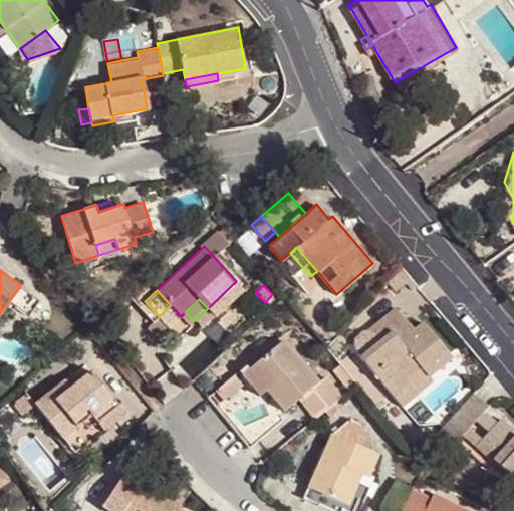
[(428,375),(452,355),(423,320),(415,328),(401,339),(393,330),(407,319),(397,306),(369,328),(379,340),(361,356),(394,397),(425,371),(428,375)]
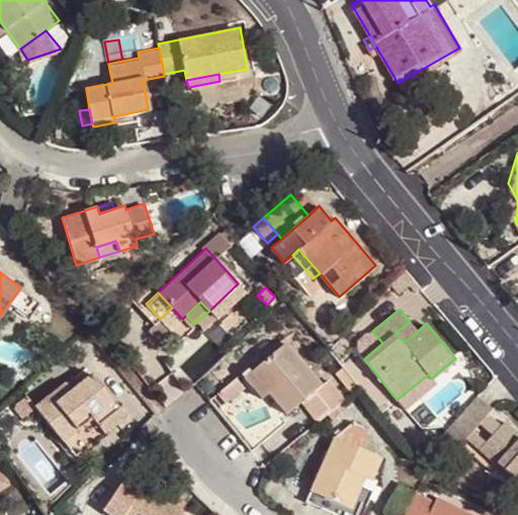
[(163,343),(173,333),(160,319),(149,329),(163,343)]
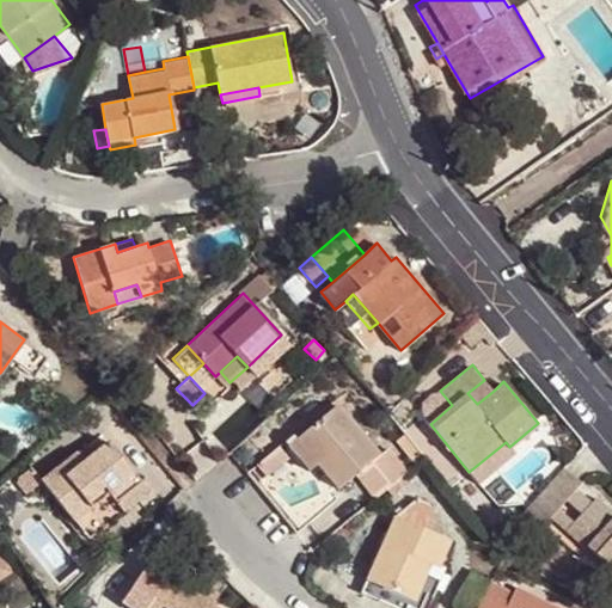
[(477,404),(494,391),(484,380),(467,393),(477,404)]
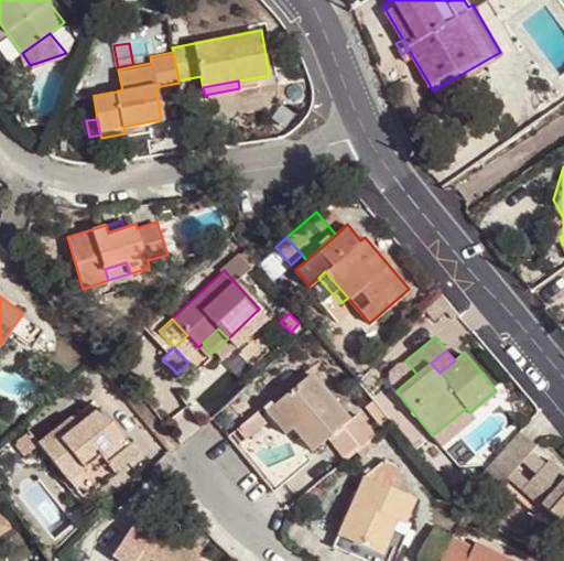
[(357,412),(350,417),(312,370),(273,403),(292,427),(312,450),(327,437),(345,459),(375,433),(357,412)]
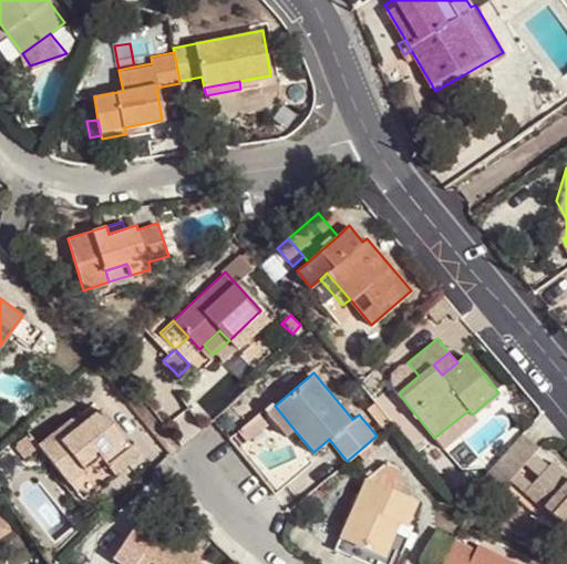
[(32,387),(19,376),(8,388),(20,399),(32,387)]
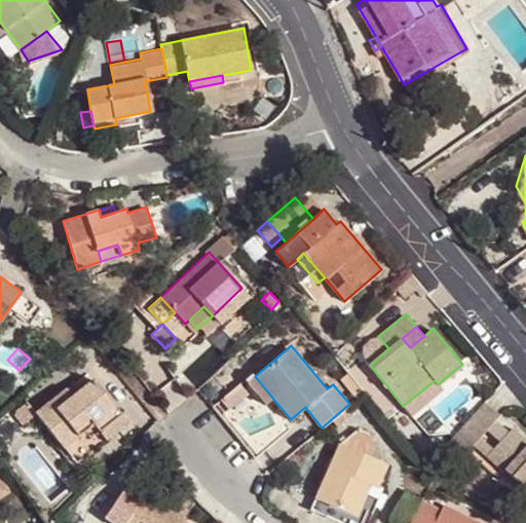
[(358,396),(364,390),(348,371),(341,376),(358,396)]
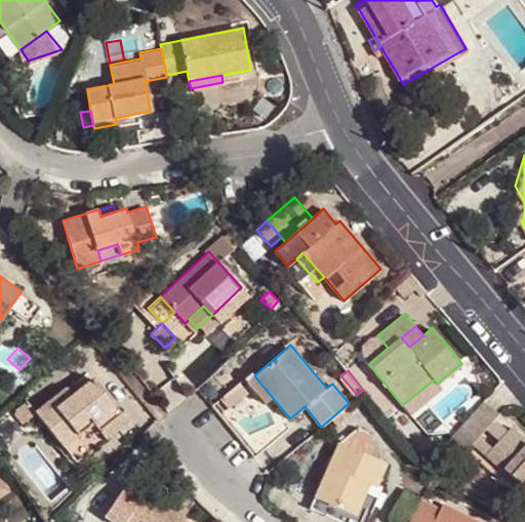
[(266,403),(272,397),(254,375),(247,382),(266,403)]
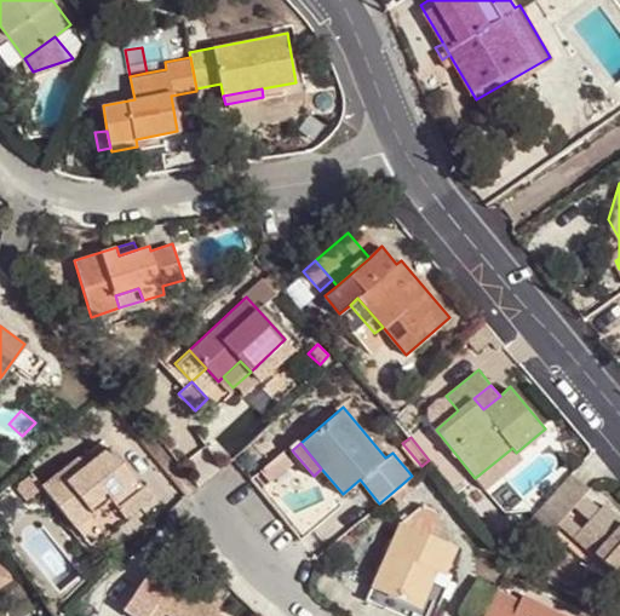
[(118,506),(143,485),(112,445),(95,459),(86,465),(79,456),(44,484),(42,485),(90,545),(126,516),(118,506)]
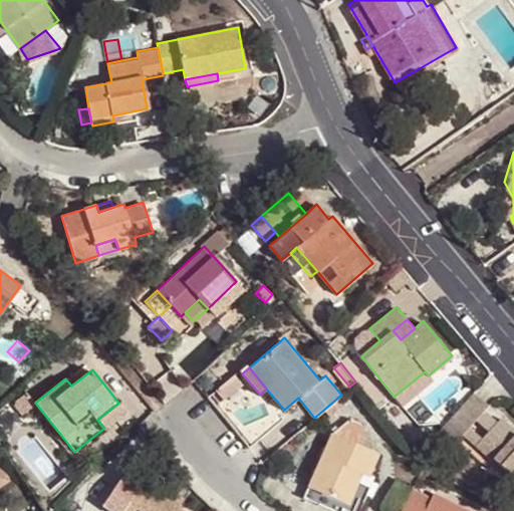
[(402,406),(432,380),(428,375),(425,371),(394,397),(402,406)]
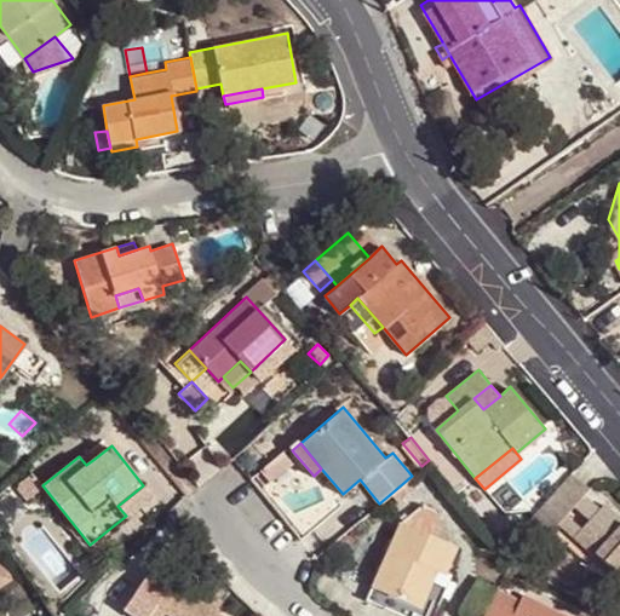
[(86,465),(95,459),(87,449),(79,456),(86,465)]
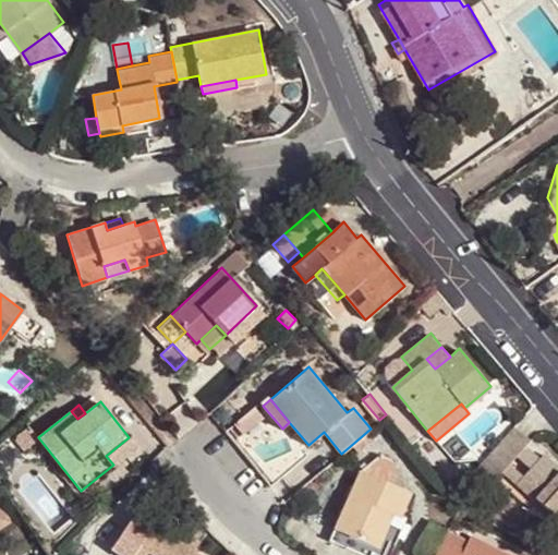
[(241,432),(263,415),(254,405),(233,422),(241,432)]
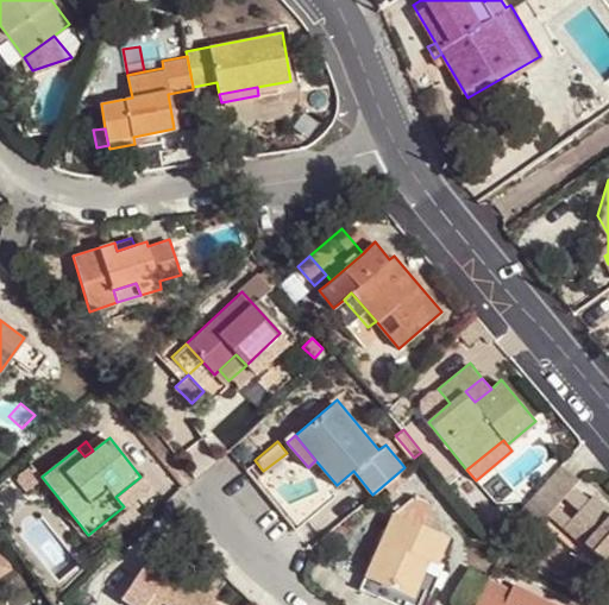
[(42,477),(43,476),(32,461),(22,471),(19,477),(26,489),(42,477)]
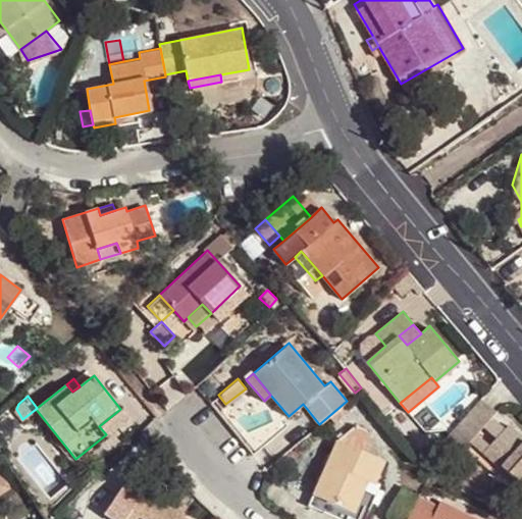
[(521,447),(518,444),(521,439),(521,435),(508,423),(505,427),(490,415),(496,409),(479,396),(447,434),(462,448),(469,440),(499,466),(500,464),(508,471),(508,472),(521,484),(521,447)]
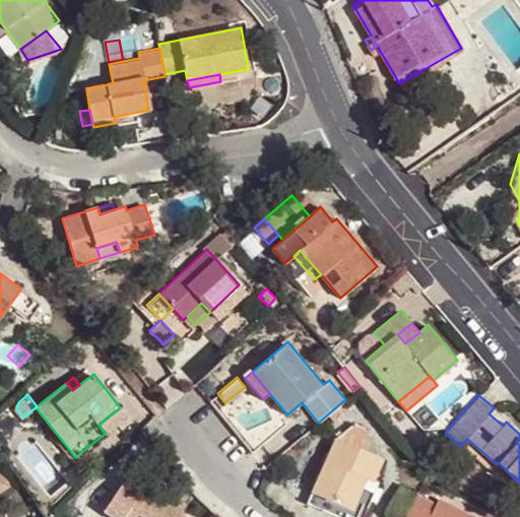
[(106,433),(127,415),(120,407),(99,425),(106,433)]
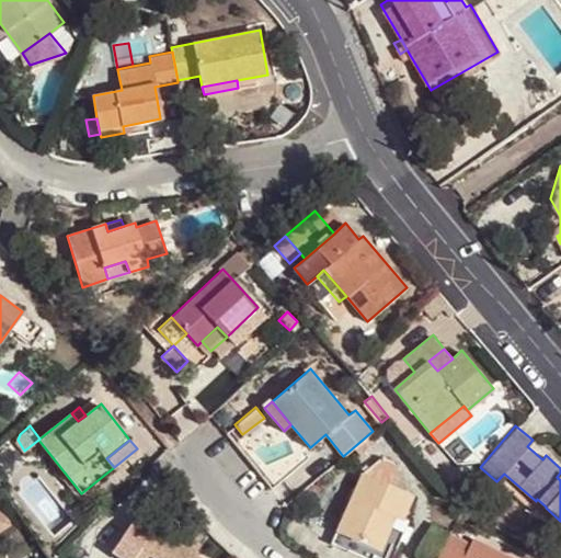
[(375,477),(396,460),(382,454),(361,471),(375,477)]
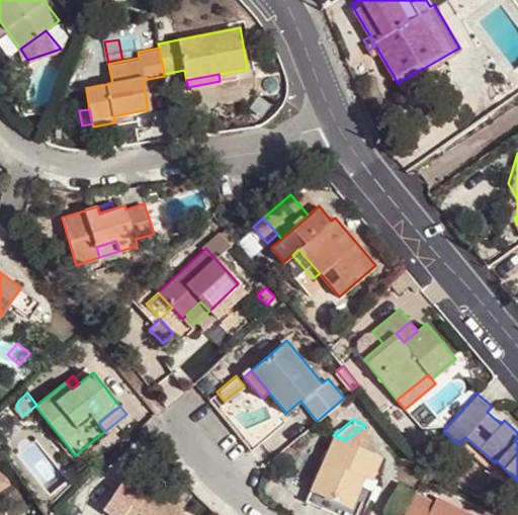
[(372,479),(382,456),(346,440),(333,435),(309,490),(347,506),(344,512),(350,514),(354,514),(361,500),(366,502),(375,481),(372,479)]
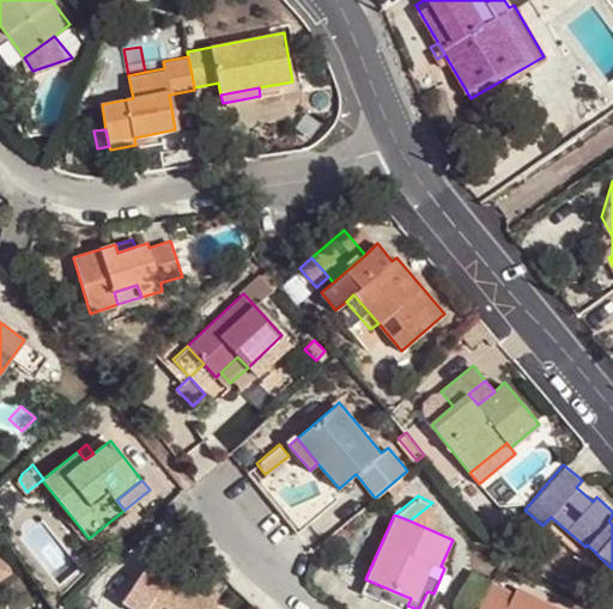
[(0,577),(16,567),(0,544),(0,577)]
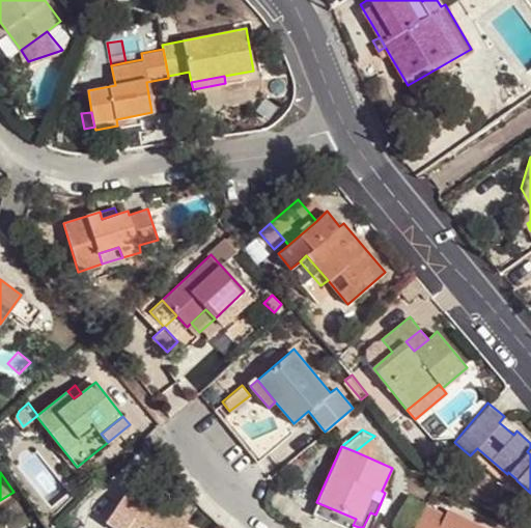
[(173,516),(172,515),(147,497),(126,527),(191,527),(184,523),(173,516)]
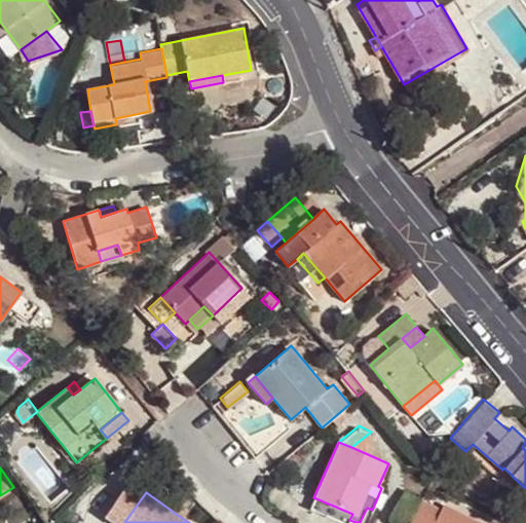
[(347,522),(349,520),(352,514),(313,497),(309,508),(344,522),(347,522)]
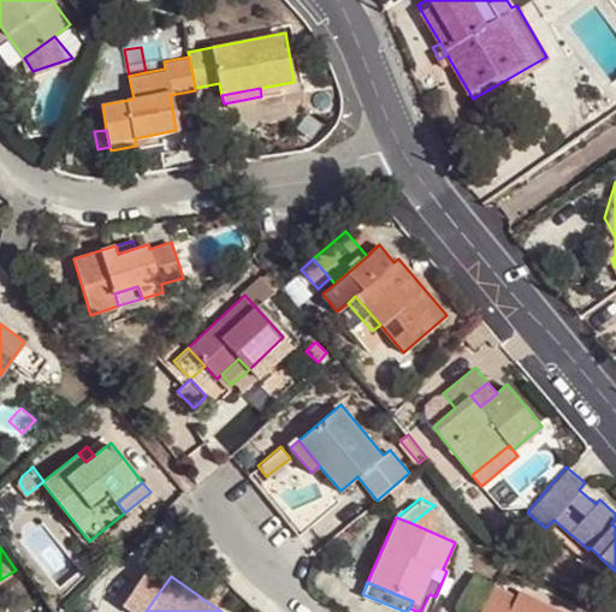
[(566,611),(520,589),(517,593),(495,582),(477,611),(566,611)]
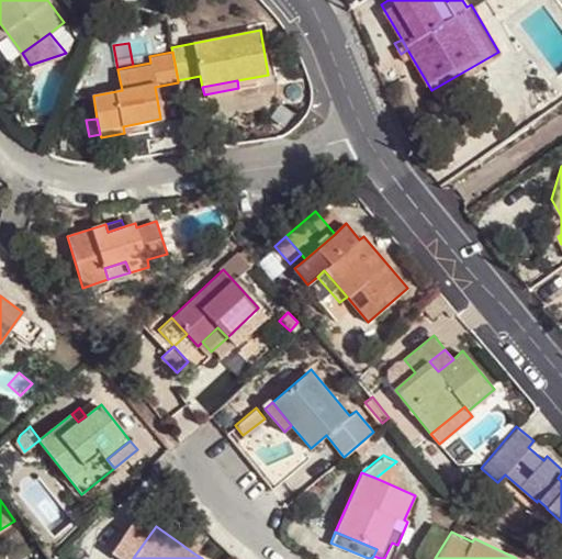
[(194,554),(201,545),(189,537),(183,546),(194,554)]
